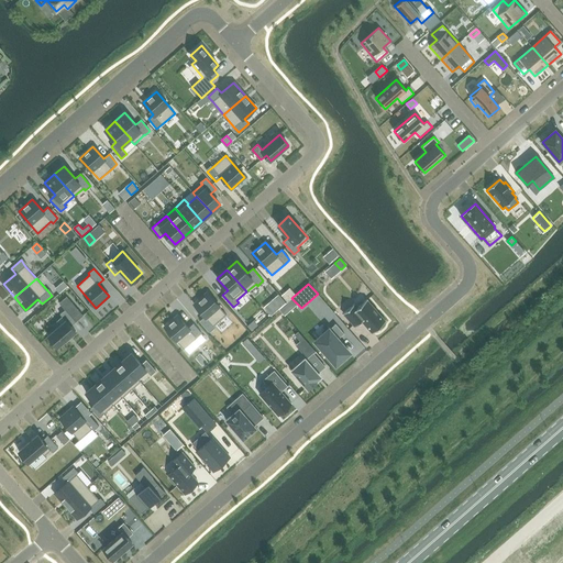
[(227,315),(208,293),(194,305),(205,317),(200,321),(209,332),(214,328),(213,326),(227,315)]
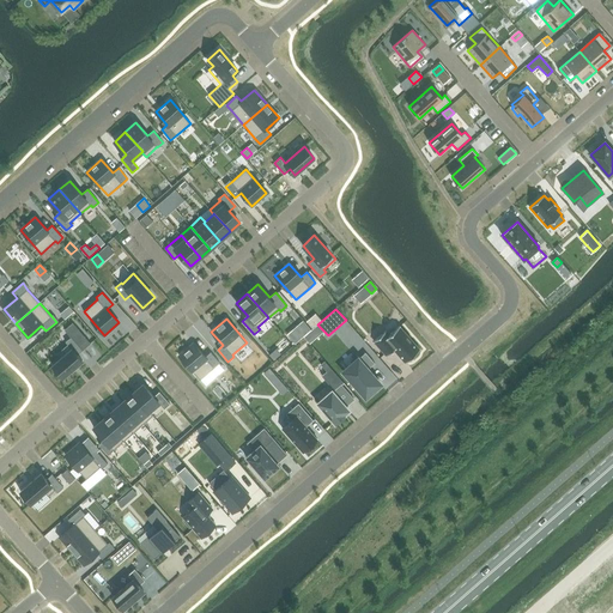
[(296,327),(303,337),(311,329),(303,321),(296,327)]
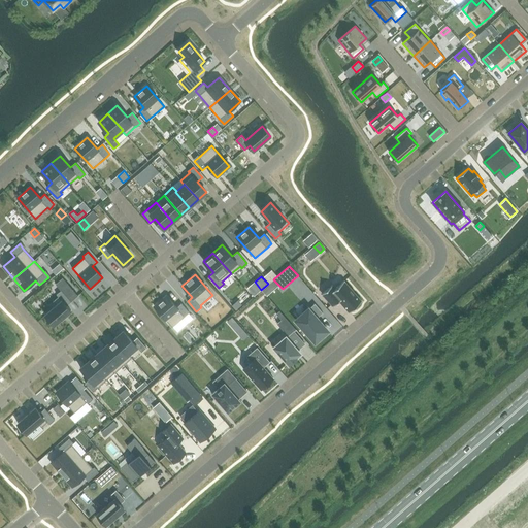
[(339,300),(350,311),(362,300),(344,281),(335,288),(332,285),(323,293),(333,305),(339,300)]
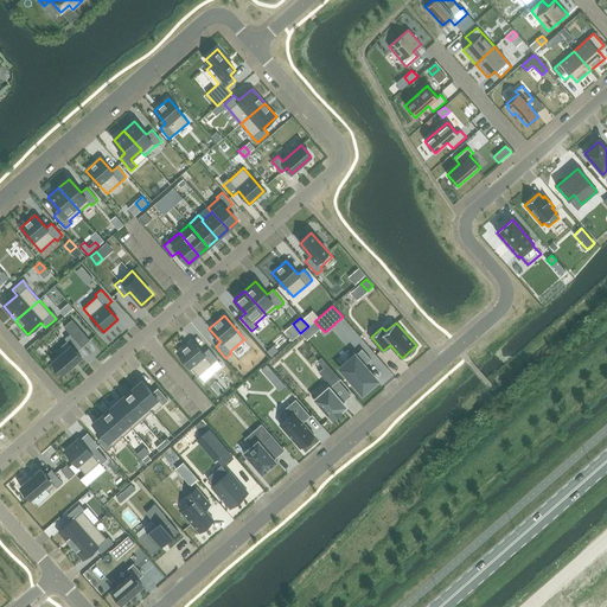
[(65,351),(52,362),(62,374),(82,357),(76,351),(82,346),(89,339),(78,327),(71,333),(65,338),(66,340),(61,346),(65,351)]
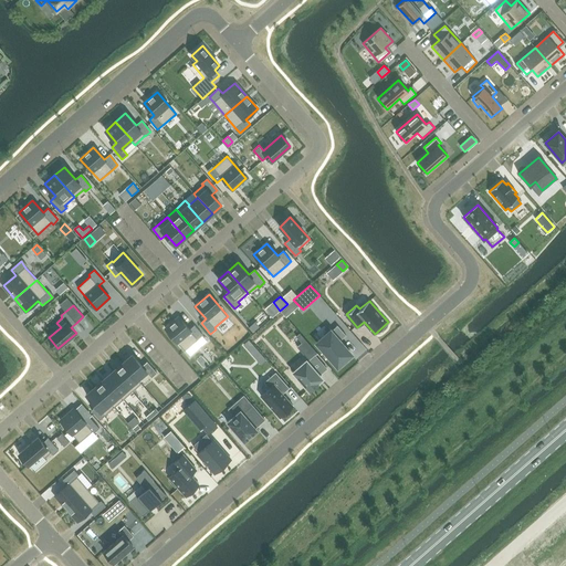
[(198,339),(202,335),(195,325),(189,329),(179,317),(166,328),(185,350),(198,339)]
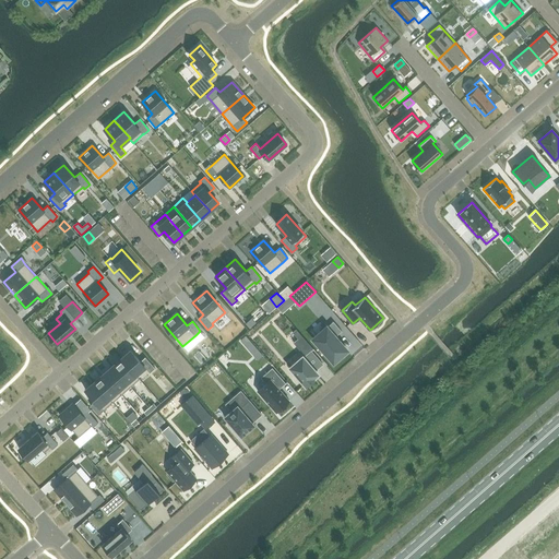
[(250,319),(245,323),(249,329),(254,324),(250,319)]
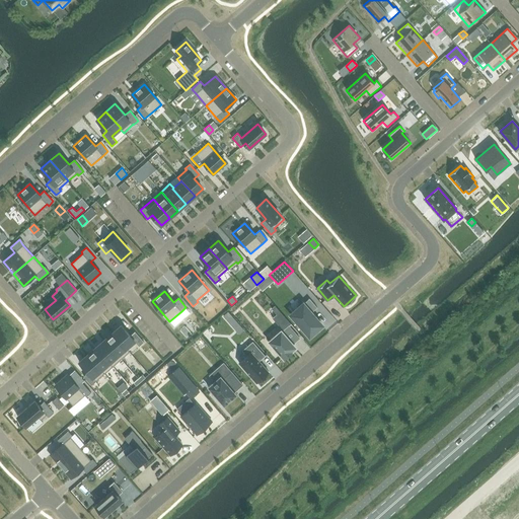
[(311,313),(317,307),(309,298),(291,314),(309,336),(322,325),(311,313)]
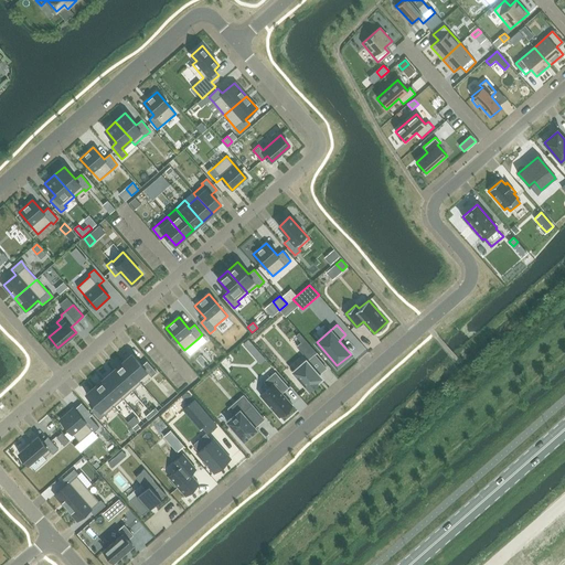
[(306,361),(294,372),(300,379),(298,380),(304,386),(306,385),(309,390),(318,383),(317,382),(321,377),(318,375),(326,368),(315,354),(317,353),(299,333),(296,336),(301,342),(297,347),(309,360),(307,361),(306,361)]
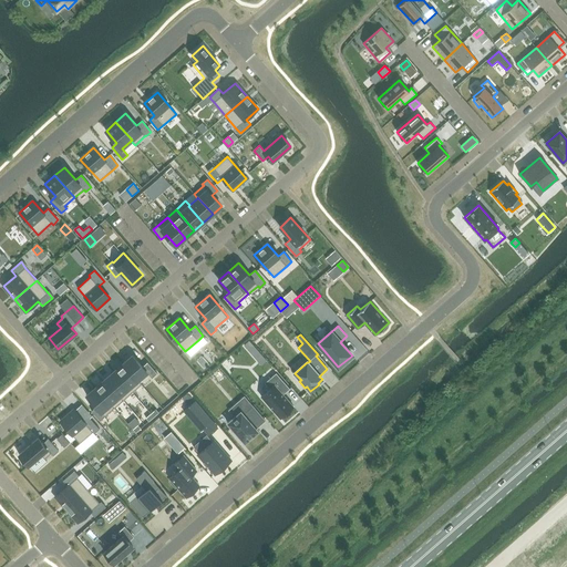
[(249,351),(255,347),(249,340),(244,344),(249,351)]
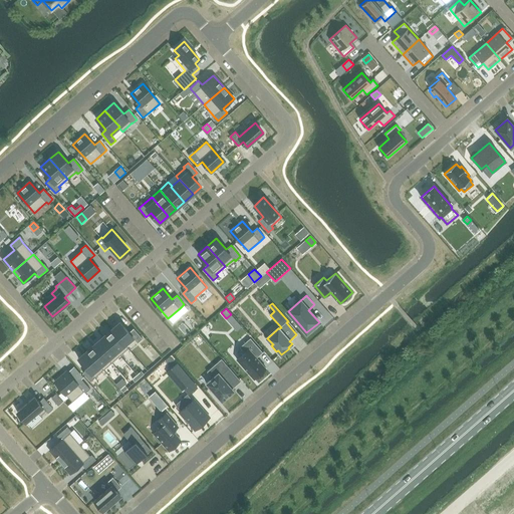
[(120,322),(111,329),(124,344),(125,344),(133,337),(138,342),(143,338),(134,328),(129,332),(120,322)]
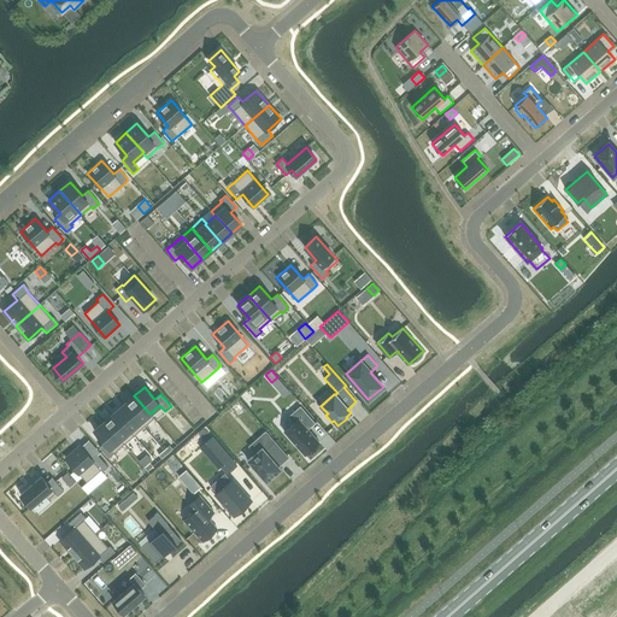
[(154,418),(151,413),(150,413),(134,395),(124,405),(144,427),(154,418)]
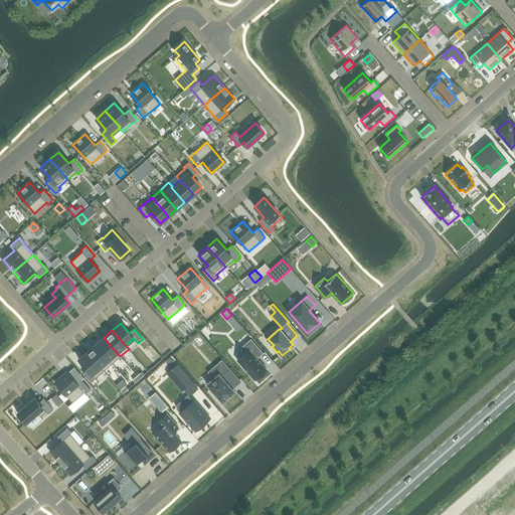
[(112,363),(120,356),(104,338),(96,345),(112,363)]
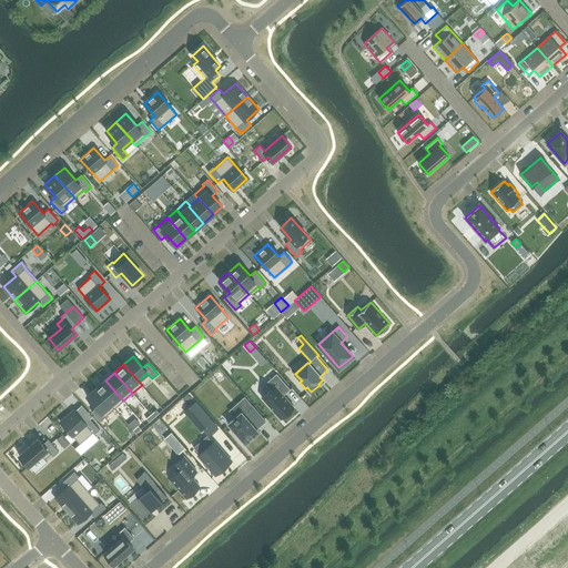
[(270,389),(262,397),(281,418),(294,407),(284,395),(291,389),(276,374),(265,384),(270,389)]
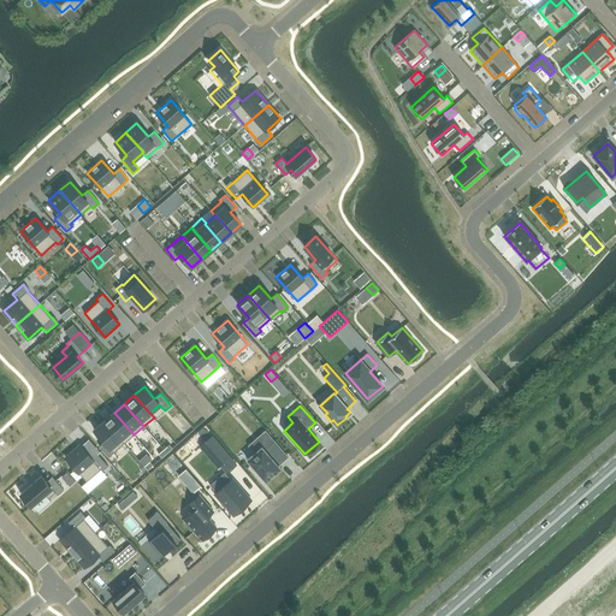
[(124,443),(134,434),(114,413),(105,421),(124,443)]
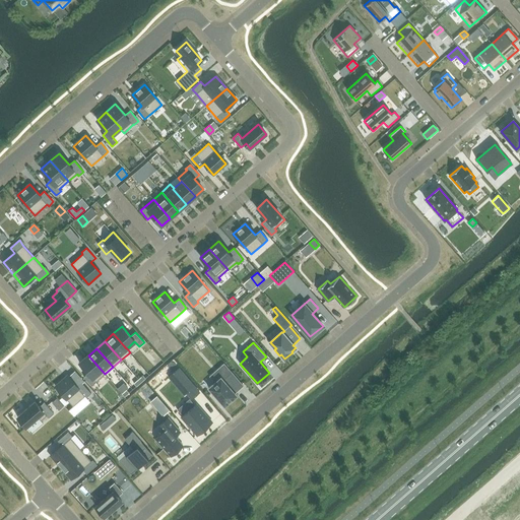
[(91,386),(105,374),(88,355),(79,363),(88,373),(83,377),(91,386)]
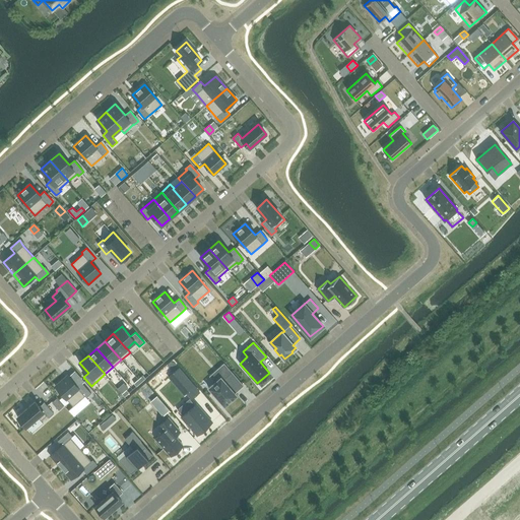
[(179,368),(169,377),(184,395),(186,393),(194,386),(179,368)]
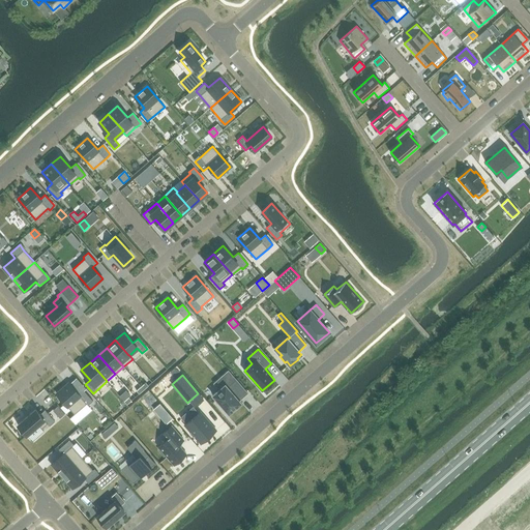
[(218,402),(223,407),(229,414),(241,403),(239,401),(247,393),(236,379),(227,386),(225,384),(212,395),(218,402)]
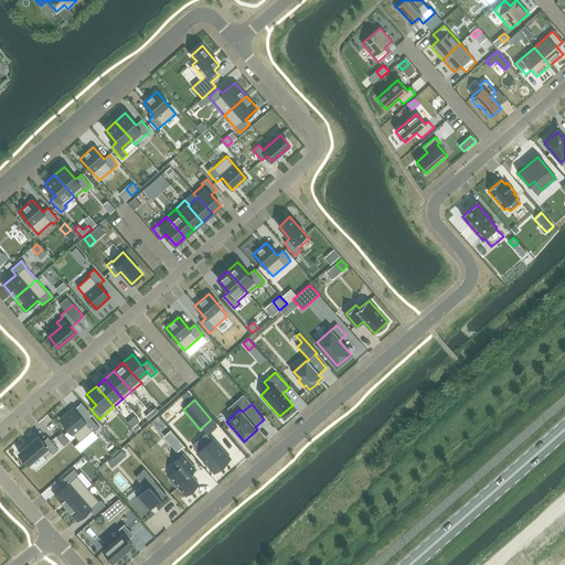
[(74,408),(61,419),(80,441),(74,446),(81,452),(98,437),(94,432),(99,427),(89,416),(84,420),(74,408)]
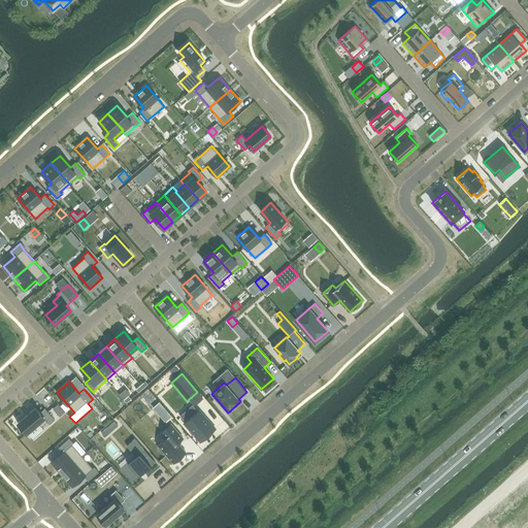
[(158,413),(164,407),(160,402),(153,407),(158,413)]
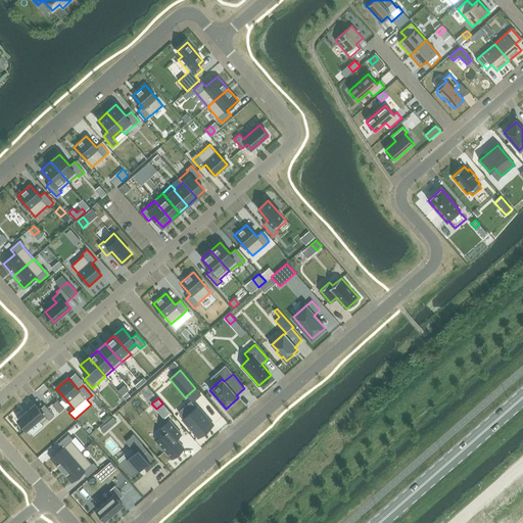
[(52,405),(59,413),(64,409),(57,400),(52,405)]
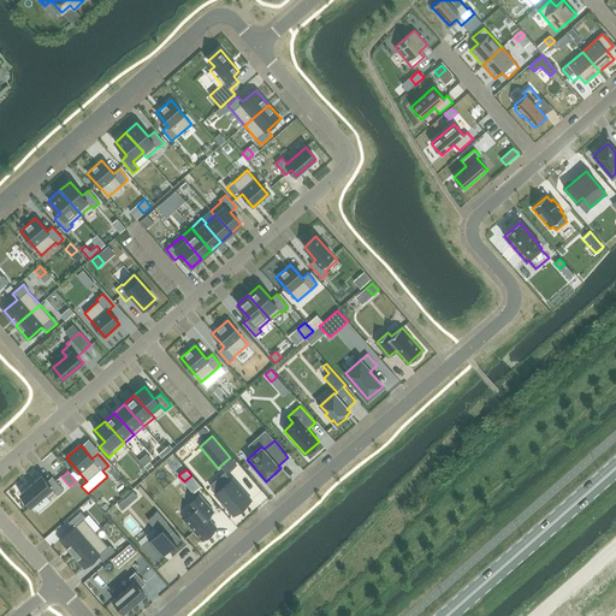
[(64,490),(52,477),(46,481),(41,477),(21,495),(31,505),(45,495),(48,499),(55,493),(58,496),(64,490)]
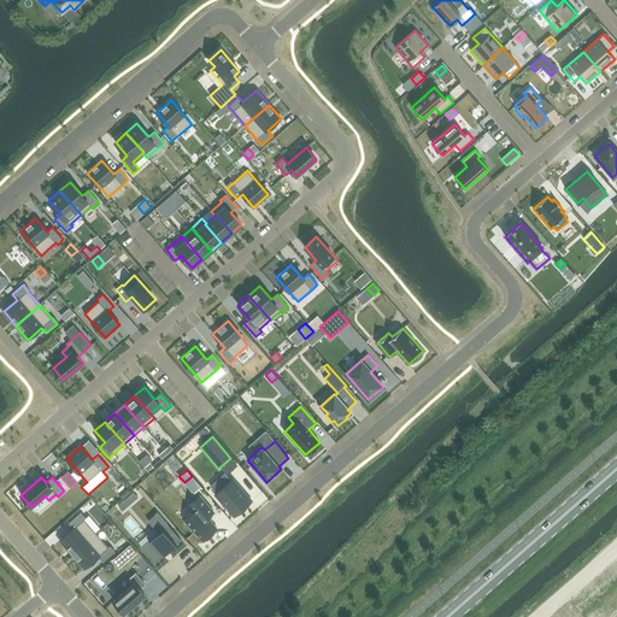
[(216,493),(224,503),(221,505),(225,510),(228,507),(235,515),(234,517),(252,501),(252,500),(250,503),(231,480),(216,493)]
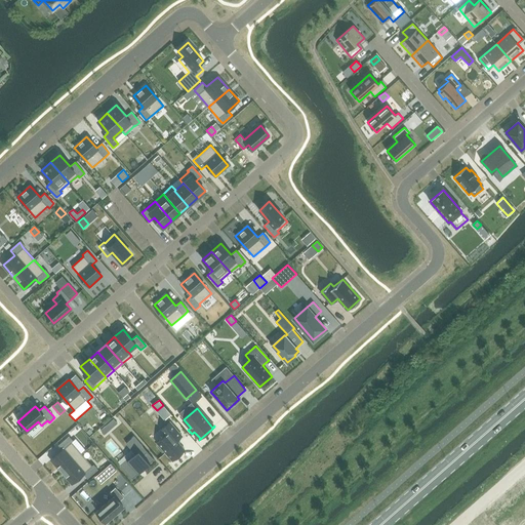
[(106,426),(110,430),(117,423),(114,418),(106,426)]
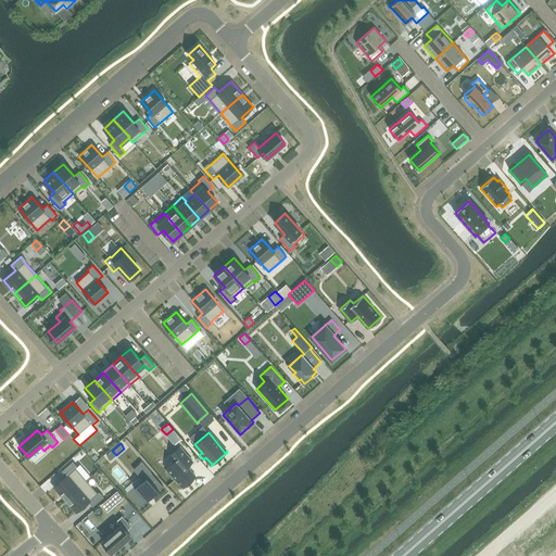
[(176,463),(167,470),(168,472),(167,474),(173,480),(175,479),(184,489),(197,478),(190,470),(192,469),(190,467),(193,463),(181,449),(172,457),(176,463)]
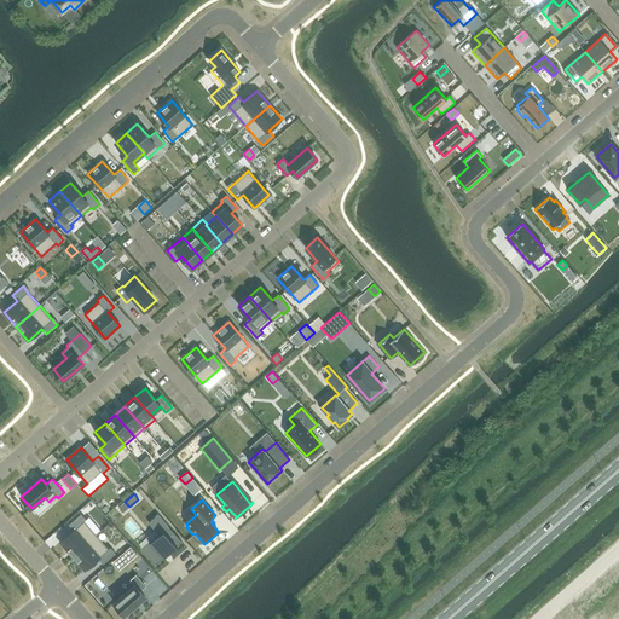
[(73,531),(61,542),(73,556),(97,536),(94,533),(99,528),(90,516),(86,519),(81,514),(68,525),(73,531)]
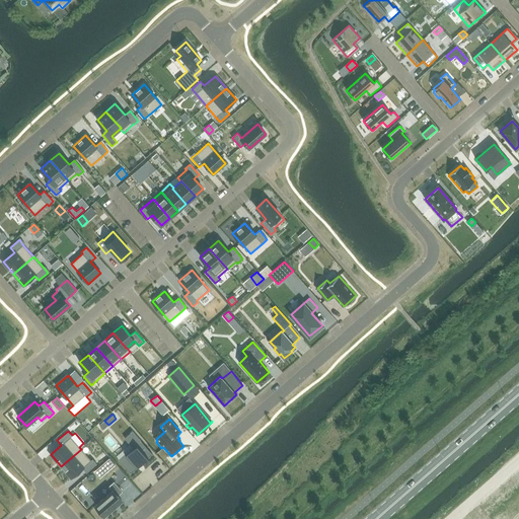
[(131,473),(152,454),(133,431),(125,438),(133,448),(119,460),(131,473)]
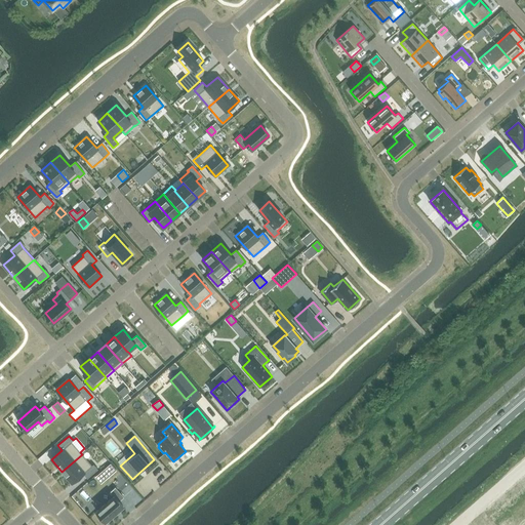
[(82,454),(62,472),(72,484),(83,474),(87,479),(98,470),(94,465),(92,466),(82,454)]
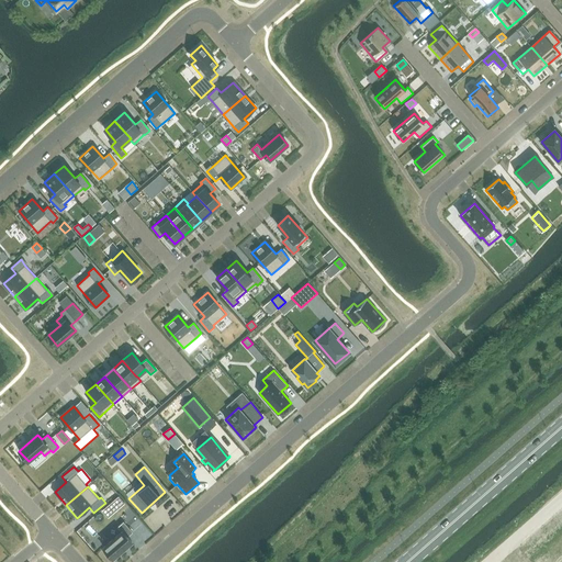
[(119,496),(114,501),(120,507),(124,503),(119,496)]
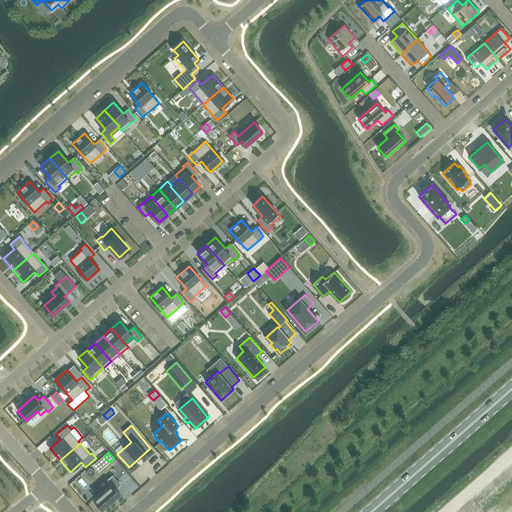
[(112,484),(94,499),(103,509),(120,494),(116,489),(121,485),(112,475),(107,479),(112,484)]
